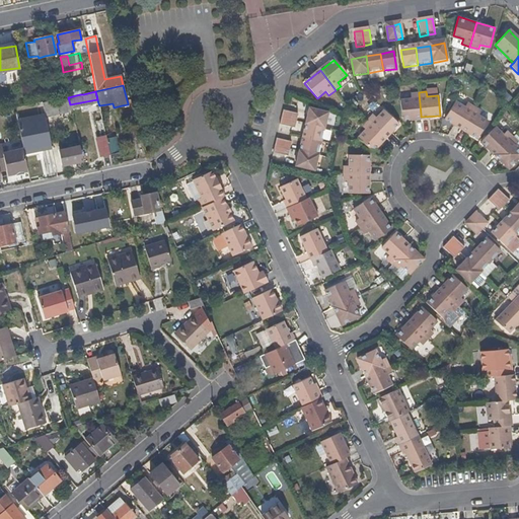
[(421,115),(419,93),(419,92),(410,93),(410,98),(399,99),(401,119),(421,117),(421,115)]
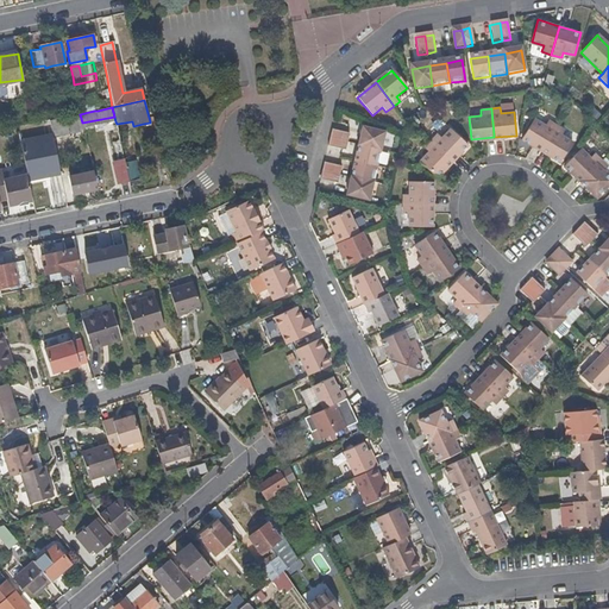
[(79,130),(75,115),(64,118),(68,135),(79,132),(79,130)]
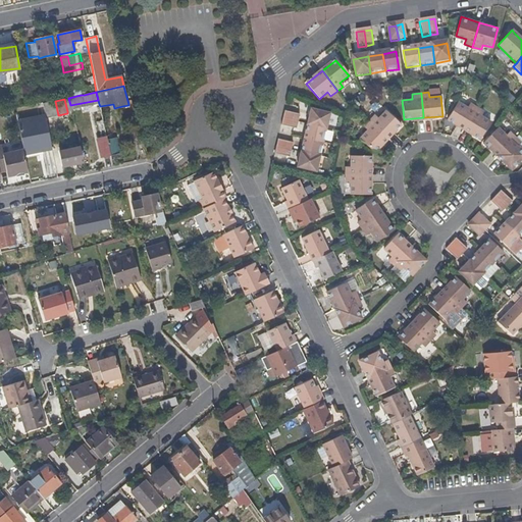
[(99,104),(98,100),(70,105),(71,110),(83,107),(88,106),(95,104),(99,104)]
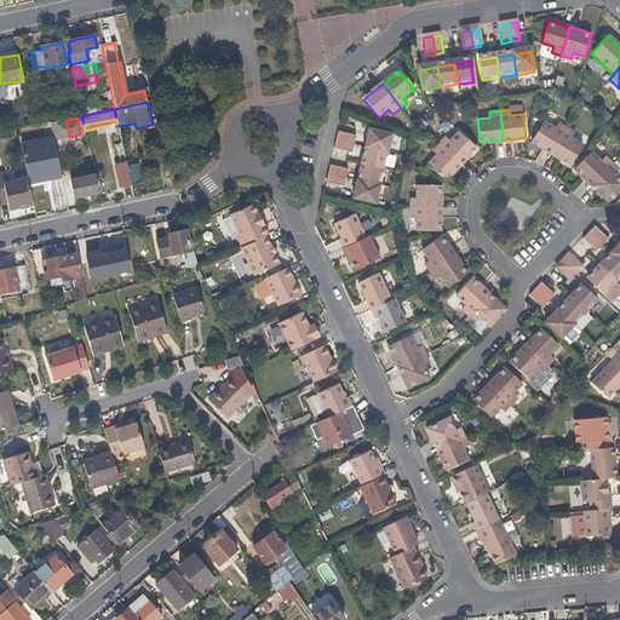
[(552,150),(563,133),(568,126),(560,120),(556,126),(545,119),(532,141),(551,153),(552,150)]
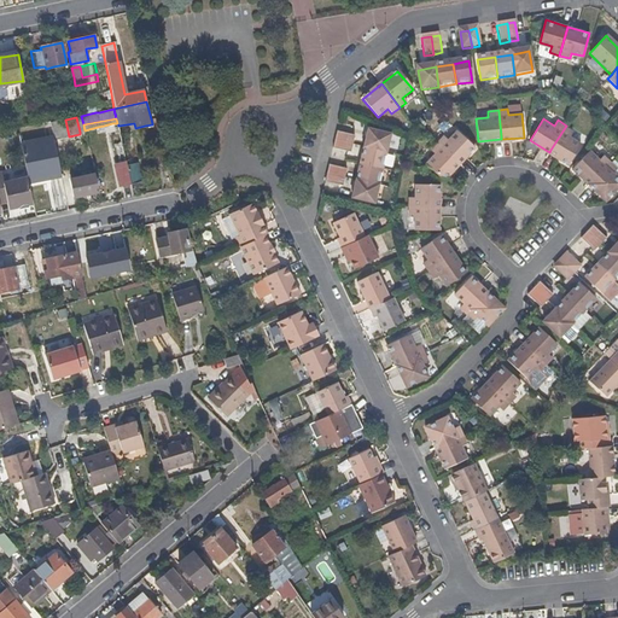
[(69,136),(65,120),(50,123),(52,138),(52,139),(69,136)]
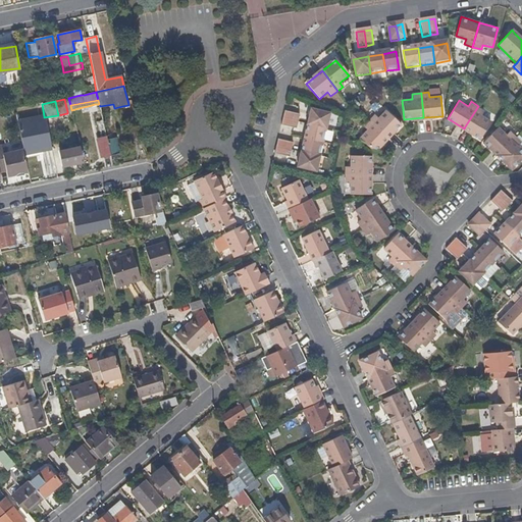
[(385,136),(400,121),(385,106),(377,114),(373,110),(366,117),(385,136)]
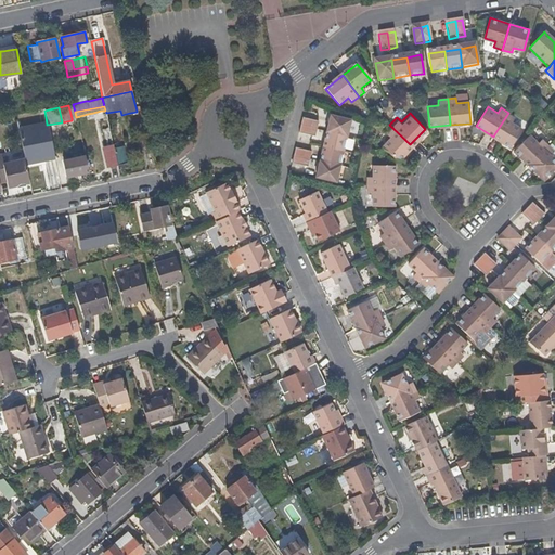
[(510,146),(523,128),(512,121),(515,116),(508,113),(504,119),(494,134),(493,137),(510,146)]
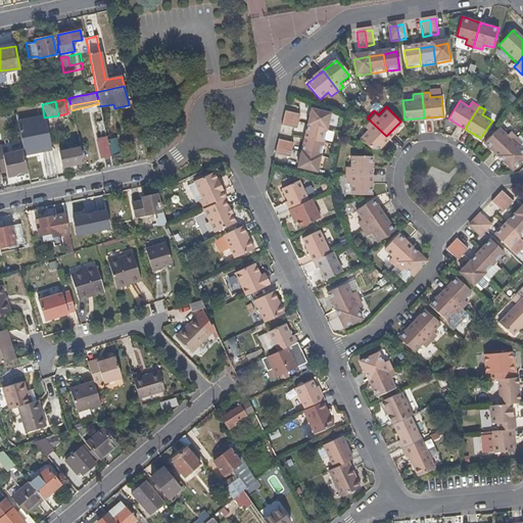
[(328,128),(331,114),(313,110),(310,124),(328,128)]
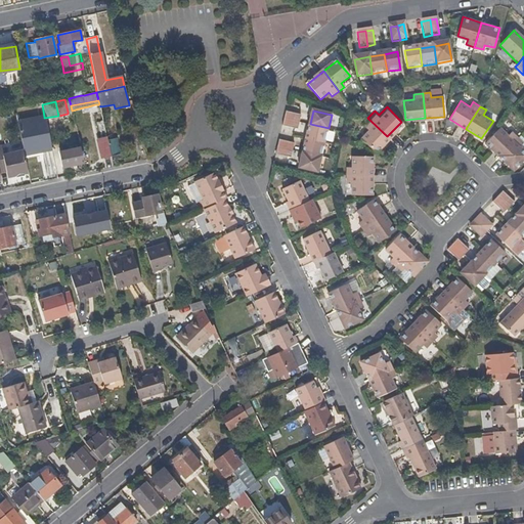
[(300,122),(302,114),(288,112),(286,119),(300,122)]
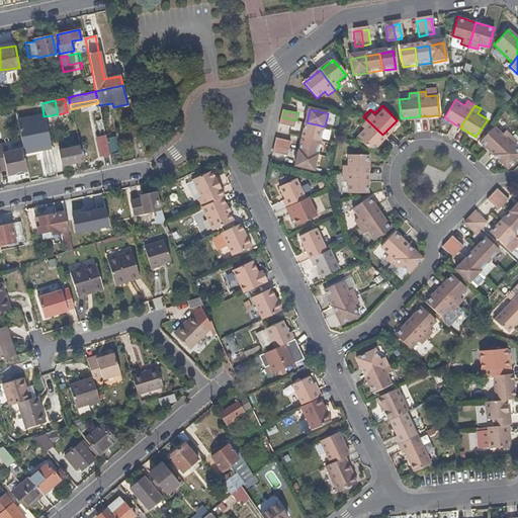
[(105,135),(101,114),(92,116),(96,137),(105,135)]
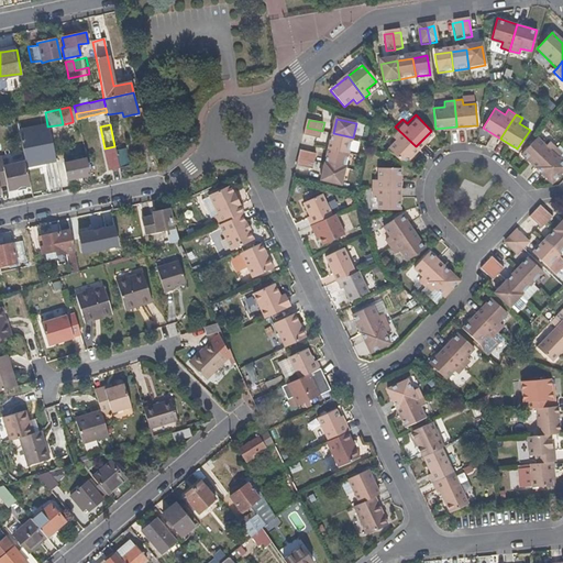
[(47,127),(47,125),(18,132),(22,152),(24,163),(25,165),(44,161),(45,164),(55,162),(47,127)]
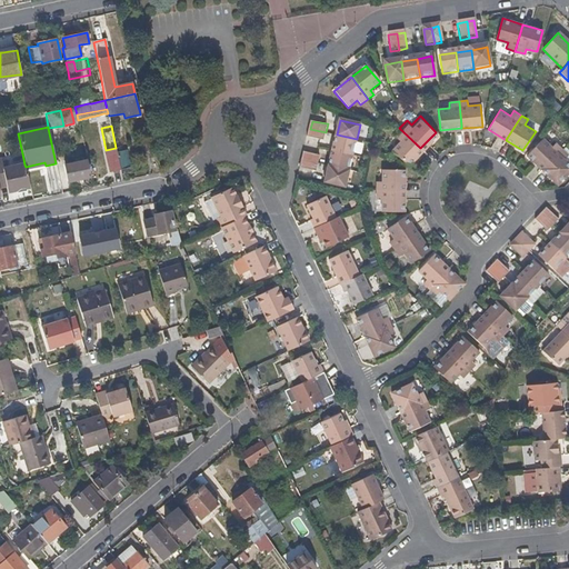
[(405,161),(420,148),(399,128),(393,133),(398,138),(390,146),(405,161)]
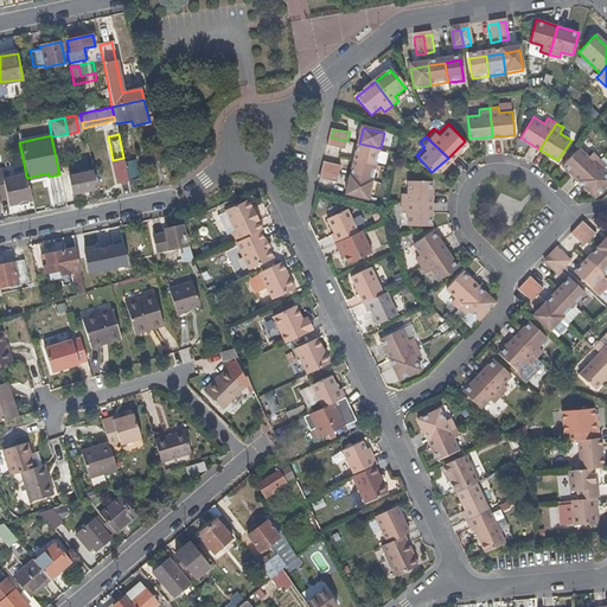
[(346,149),(347,141),(331,138),(330,146),(346,149)]
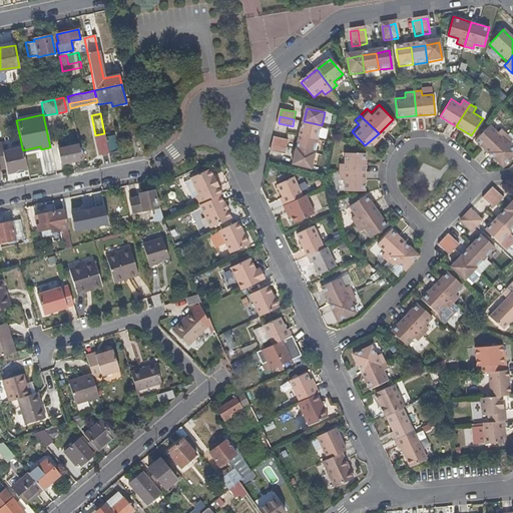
[(319,139),(322,125),(304,121),(301,135),(319,139)]
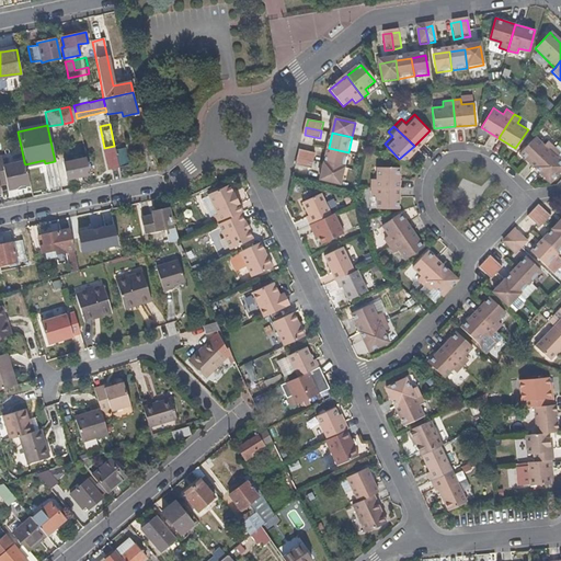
[(537,165),(554,148),(548,141),(544,146),(534,136),(519,152),(536,168),(537,165)]
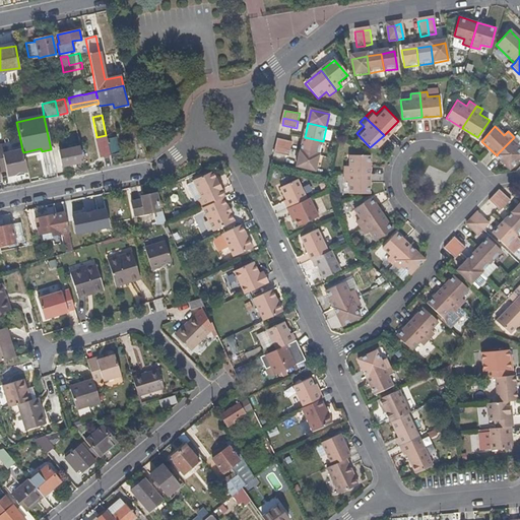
[(110,155),(106,140),(106,136),(106,135),(96,137),(96,139),(96,141),(101,157),(110,155)]
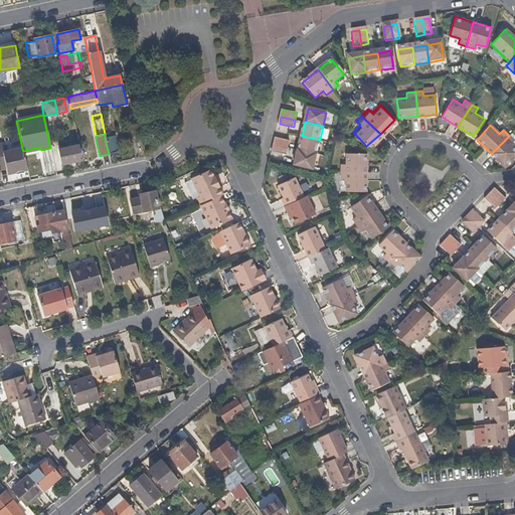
[(317,154),(320,140),(302,136),(299,150),(317,154)]
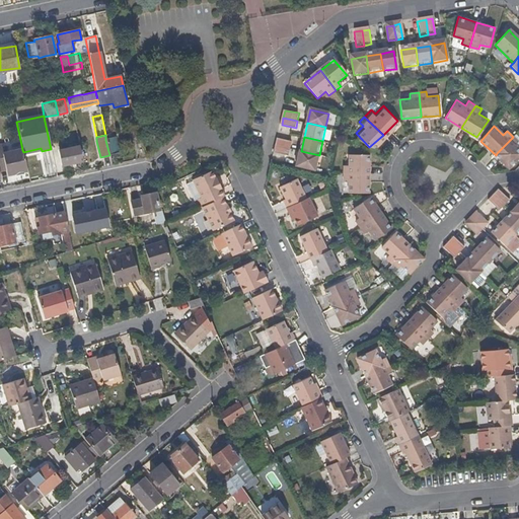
[(508,168),(518,156),(518,150),(514,146),(518,141),(513,137),(497,153),(496,155),(508,168)]
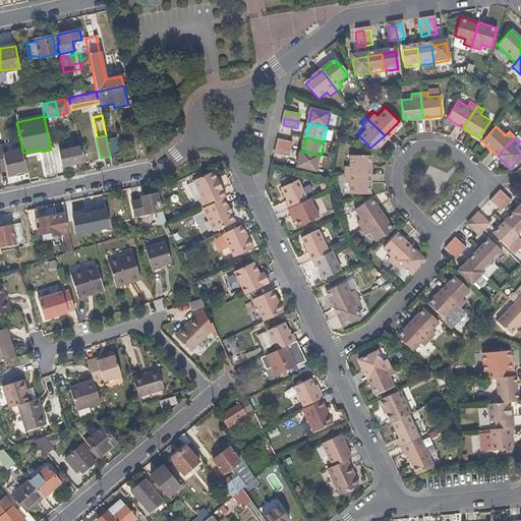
[(119,155),(115,138),(106,140),(110,156),(119,155)]
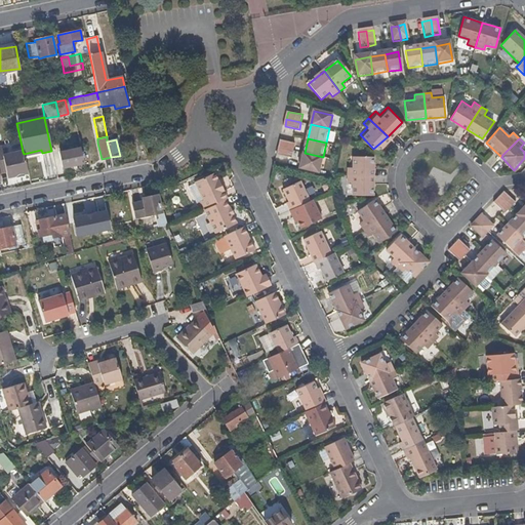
[(23,152),(21,142),(0,147),(0,148),(2,155),(23,152)]
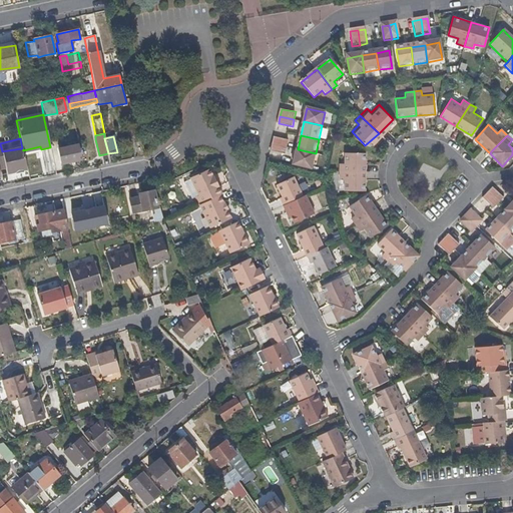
[(288,146),(289,141),(275,138),(274,143),(288,146)]
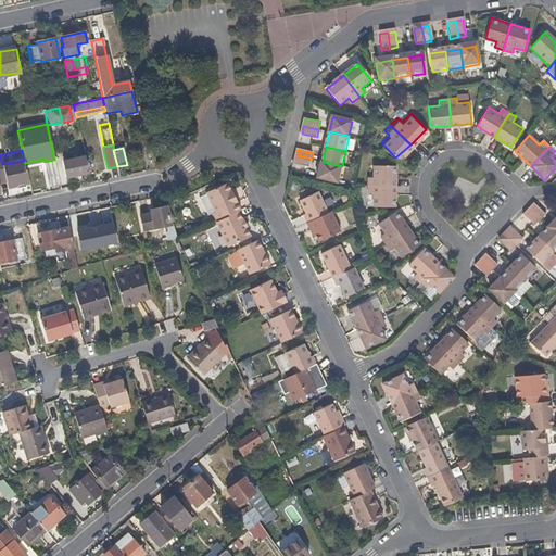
[(310,168),(312,159),(297,155),(294,165),(310,168)]
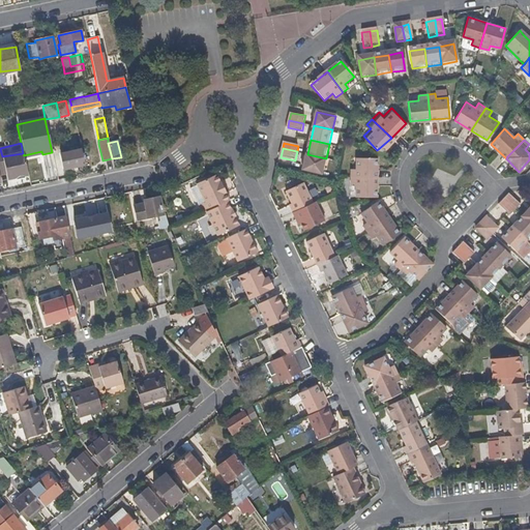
[(84,166),(81,150),(60,154),(63,170),(71,168),(77,167),(84,166)]
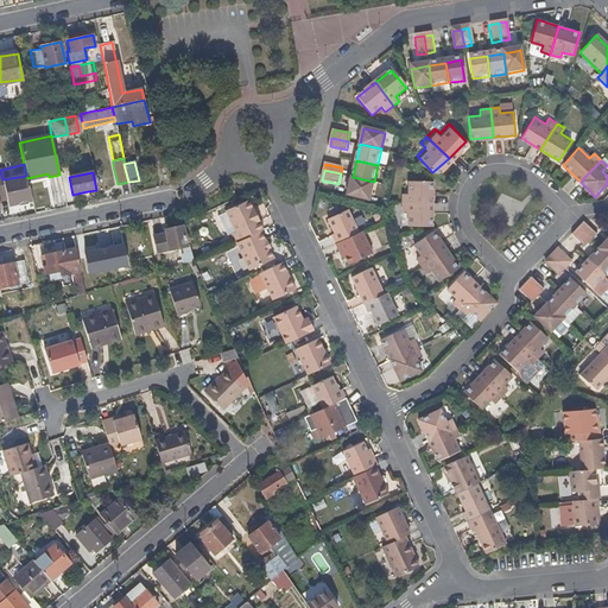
[(50,181),(49,177),(48,173),(27,178),(29,185),(50,181)]
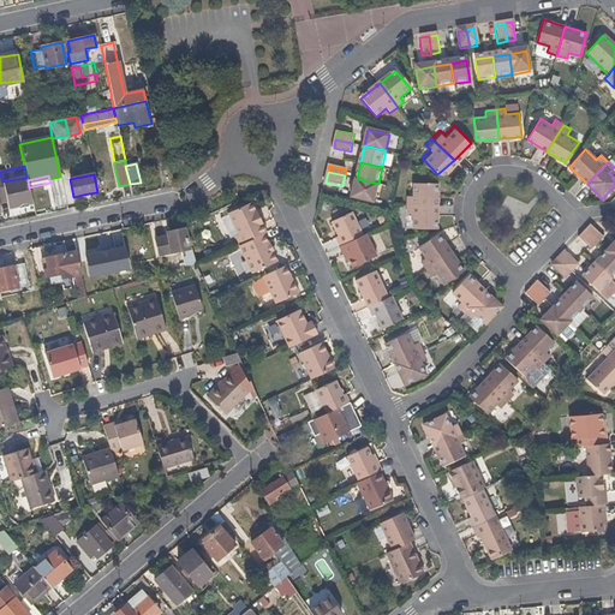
[(33,206),(29,187),(28,180),(27,178),(3,181),(7,203),(9,209),(18,208),(29,206),(33,206)]
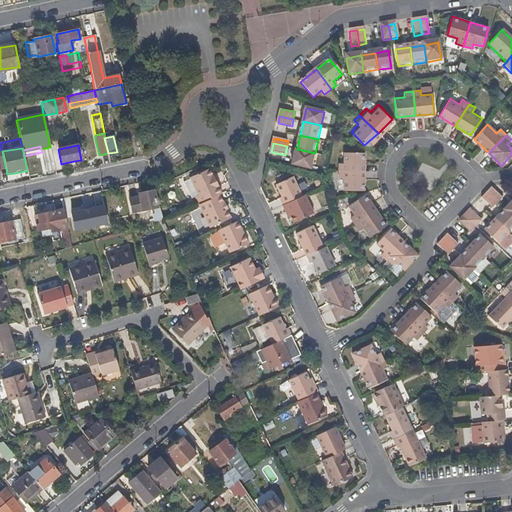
[(312,168),(315,153),(297,149),(294,165),(312,168)]
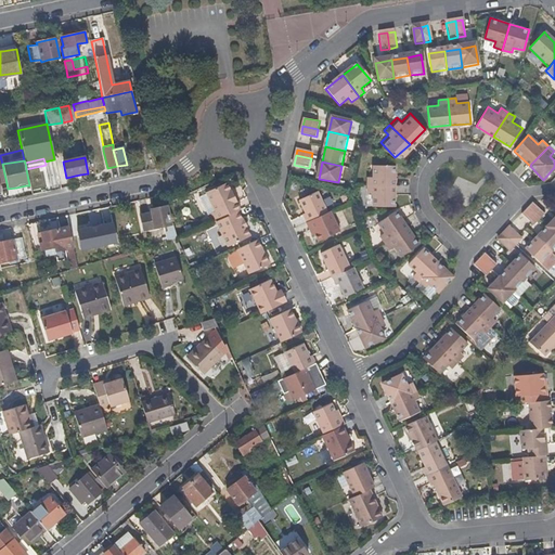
[(391,185),(391,164),(370,162),(369,176),(364,175),(363,184),(391,185)]
